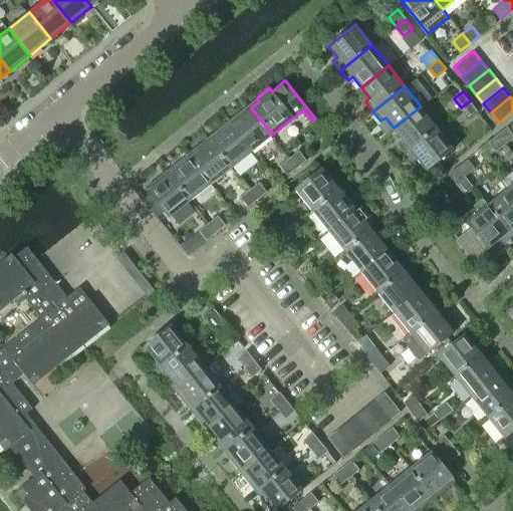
[(471,100),(461,107),(469,117),(478,109),(471,100)]
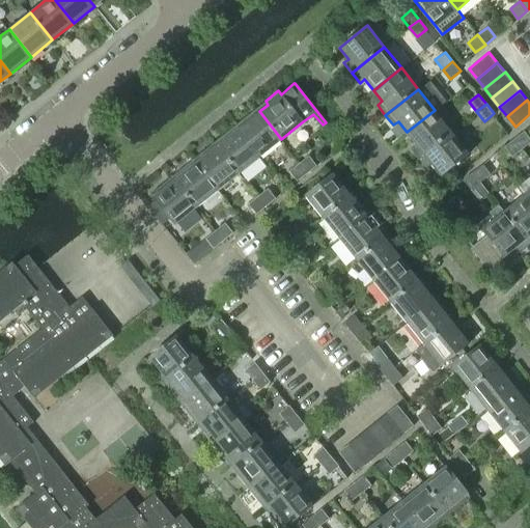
[(411,147),(419,157),(451,131),(435,110),(407,132),(416,143),(411,147)]
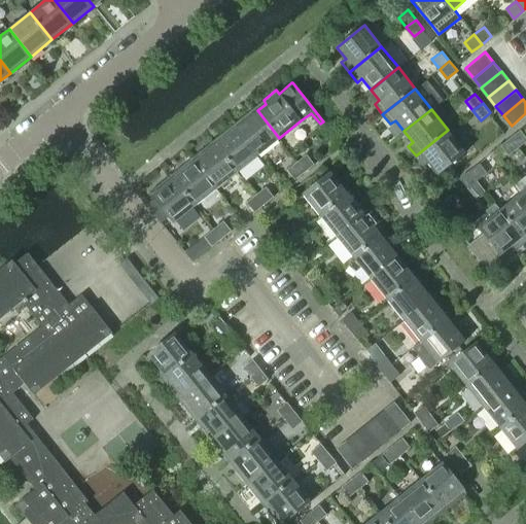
[(246,113),(234,124),(237,127),(258,154),(279,138),(257,110),(249,117),(246,113)]
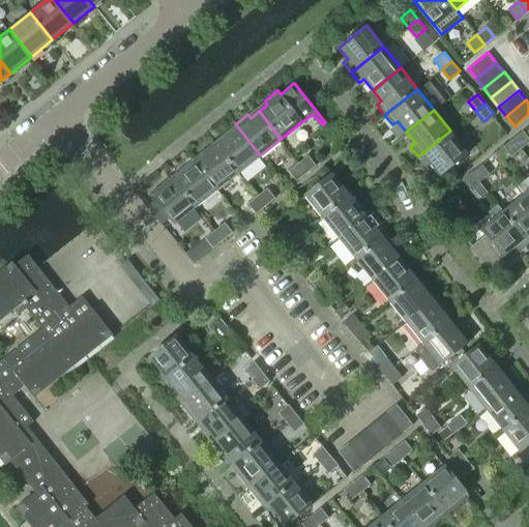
[(226,138),(216,145),(239,172),(260,155),(238,127),(235,124),(223,135),(226,138)]
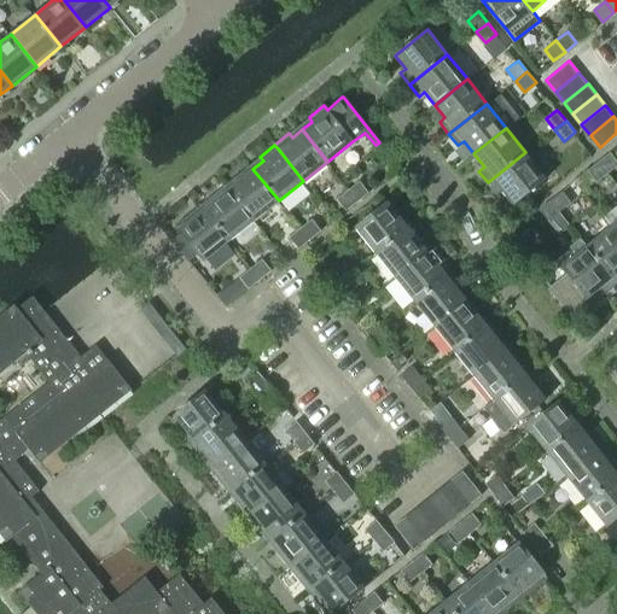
[(616,158),(611,151),(599,159),(609,171),(616,164),(616,158)]
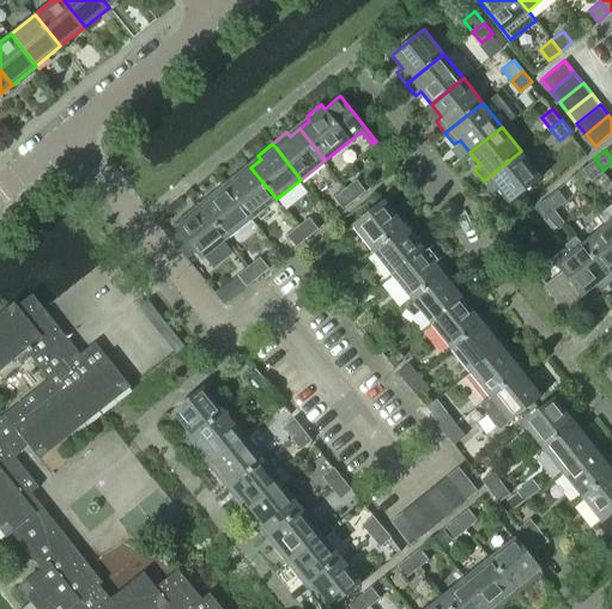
[(521,151),(484,181),(494,193),(498,189),(509,202),(541,176),(521,151)]
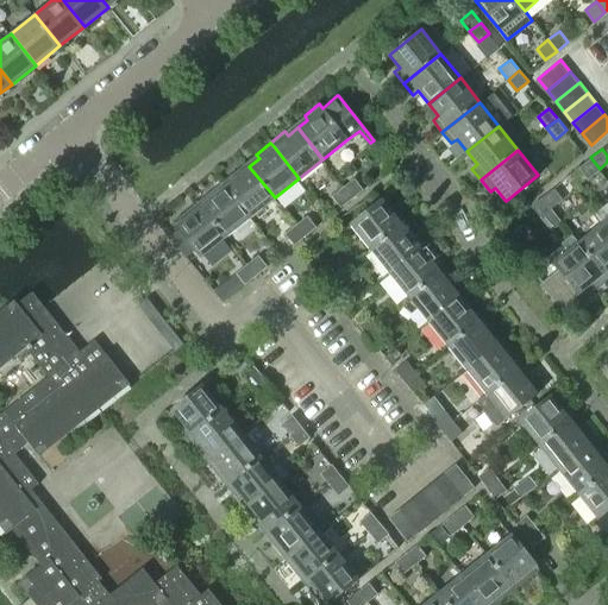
[(590,157),(580,166),(588,176),(589,177),(600,169),(590,157)]
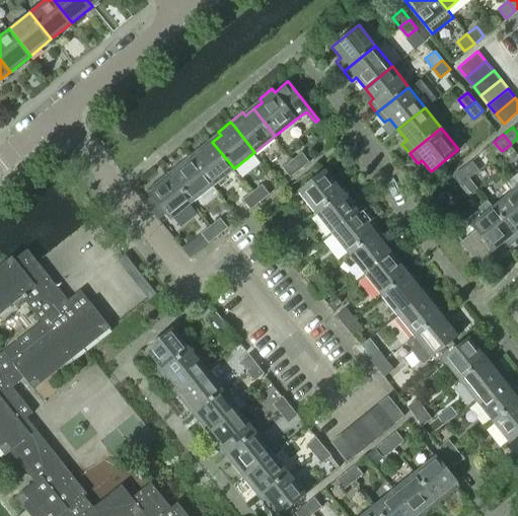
[(202,145),(190,155),(192,158),(214,185),(234,168),(212,142),(204,148),(202,145)]
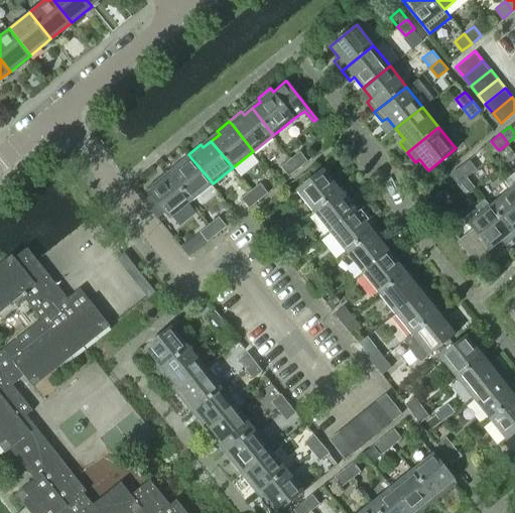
[(300,150),(291,157),(299,166),(308,159),(300,150)]
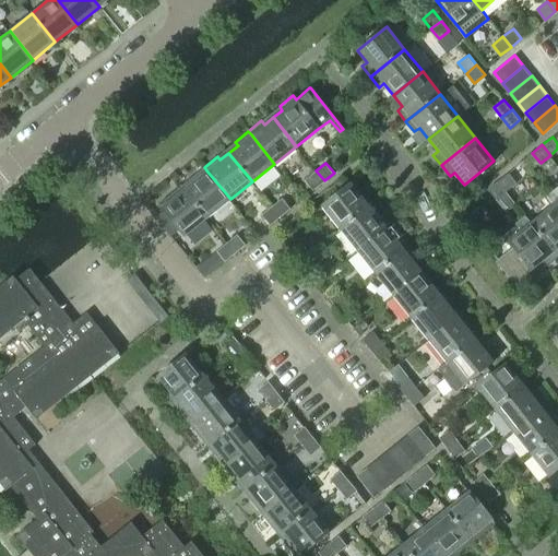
[(193,181),(185,188),(208,217),(230,199),(206,170),(204,167),(190,177),(193,181)]
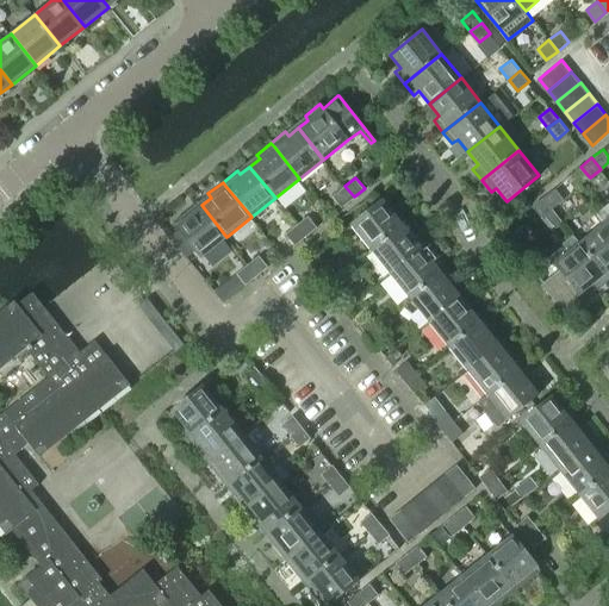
[(354,197),(345,186),(334,195),(342,206),(354,197)]
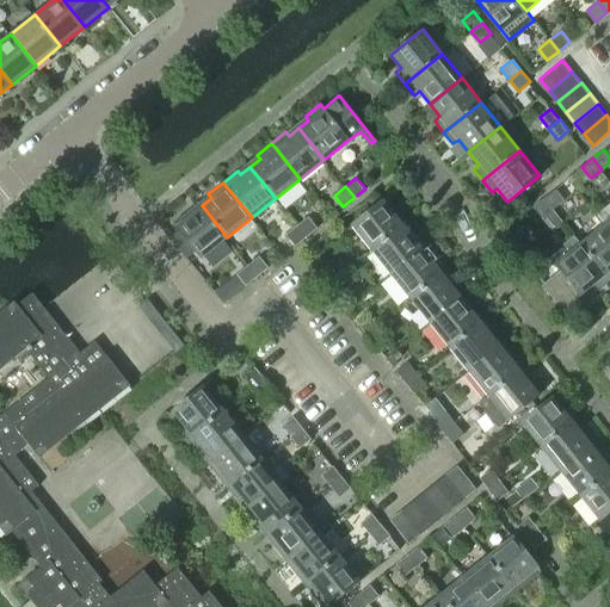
[(555,187),(544,197),(553,208),(565,199),(555,187)]
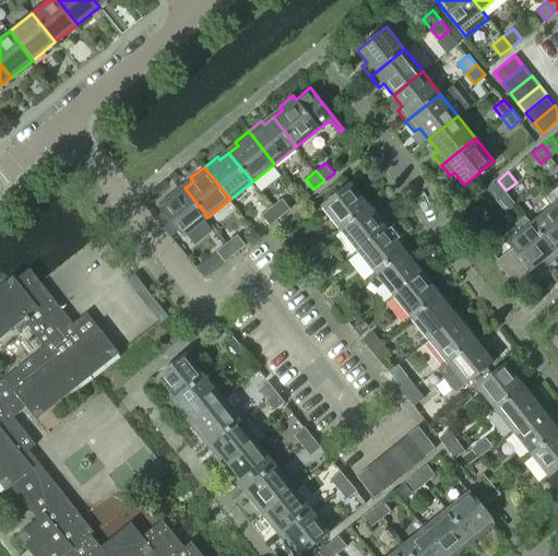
[(354,179),(321,205),(340,228),(369,204),(361,196),(365,193),(354,179)]
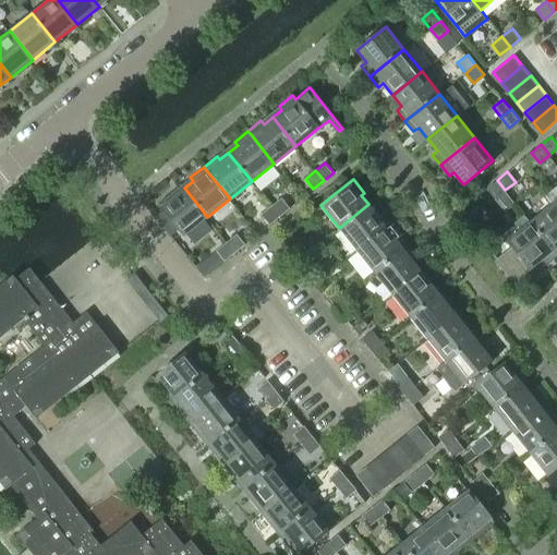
[(505,190),(497,180),(487,188),(495,197),(505,190)]
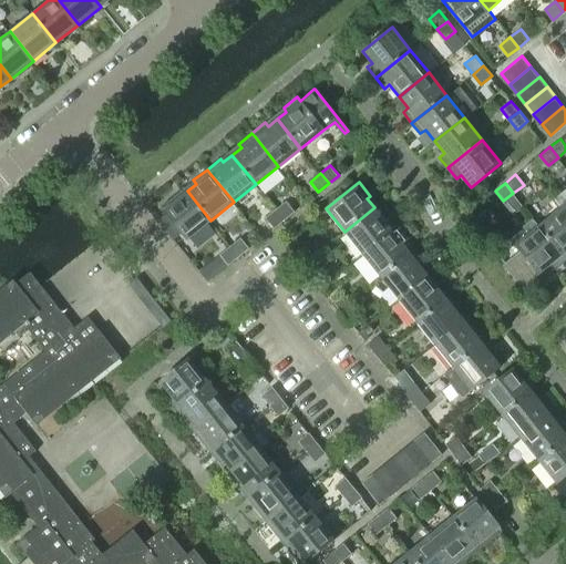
[(565,188),(554,197),(562,206),(565,212),(565,188)]
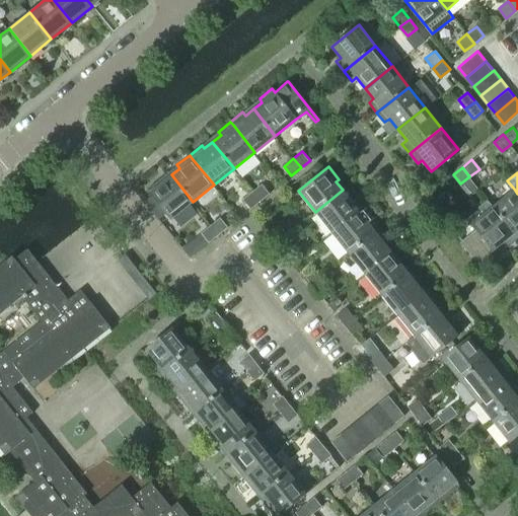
[(160,177),(147,189),(171,218),(193,202),(171,174),(163,181),(160,177)]
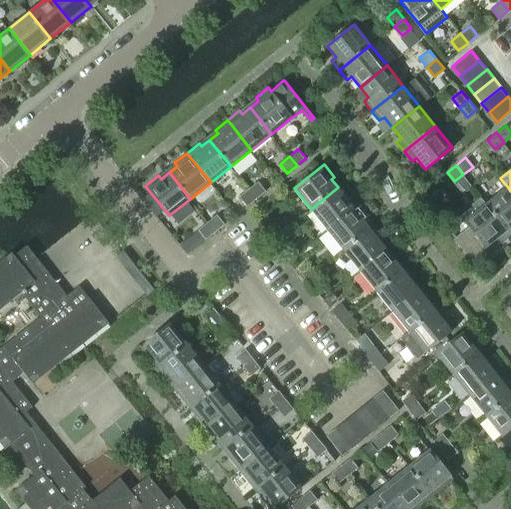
[(258,181),(249,189),(256,198),(265,190),(258,181)]
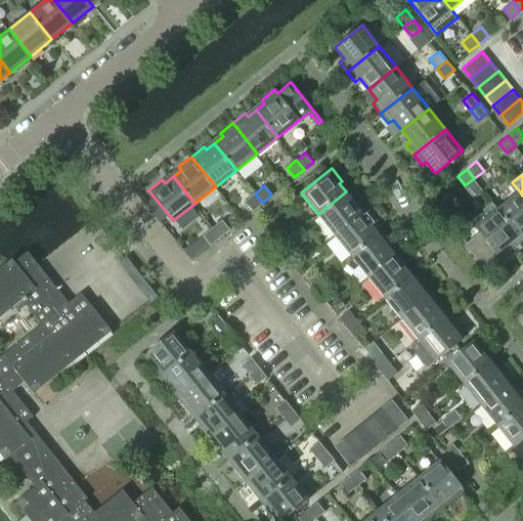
[(522,196),(519,190),(497,208),(522,239),(522,196)]
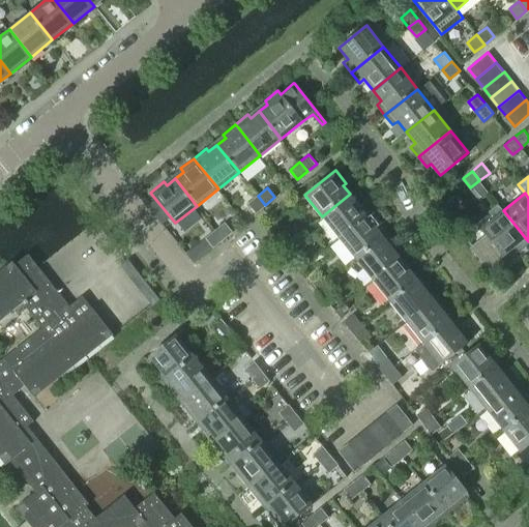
[(350,194),(322,216),(339,237),(366,215),(370,212),(359,200),(356,202),(350,194)]
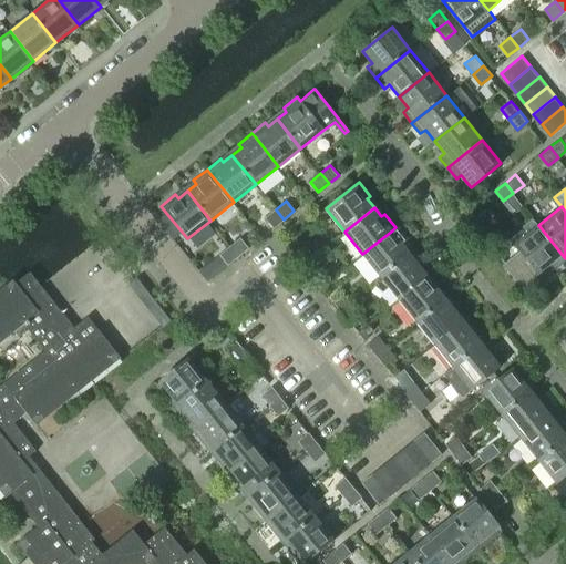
[(284,219),(276,209),(266,217),(274,227),(284,219)]
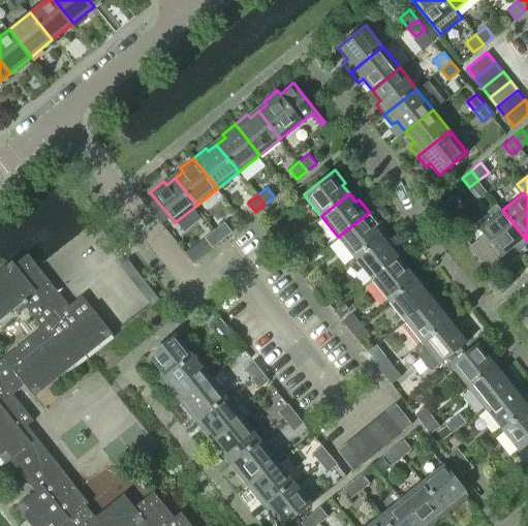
[(527,241),(502,210),(497,203),(489,210),(494,216),(480,226),(486,233),(469,245),(487,268),(515,245),(518,250),(527,243),(527,241)]
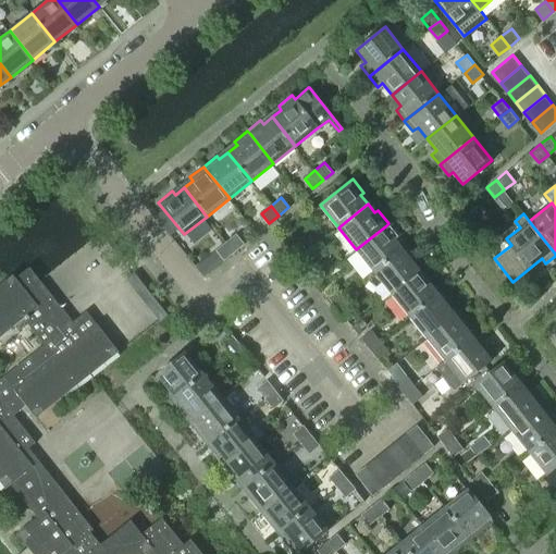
[(385,226),(356,249),(374,271),(403,248),(396,239),(399,236),(388,223),(385,226)]
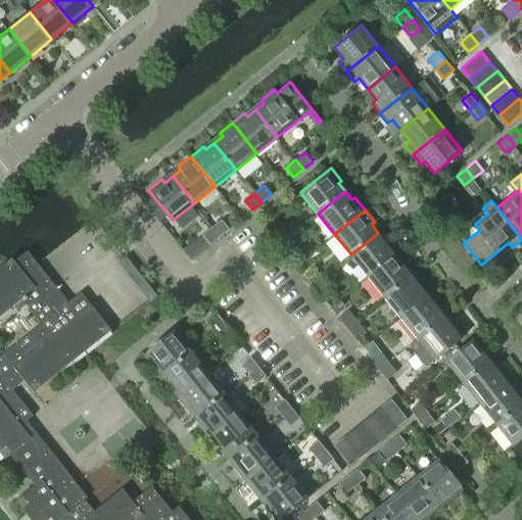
[(222,219),(212,226),(221,236),(230,228),(222,219)]
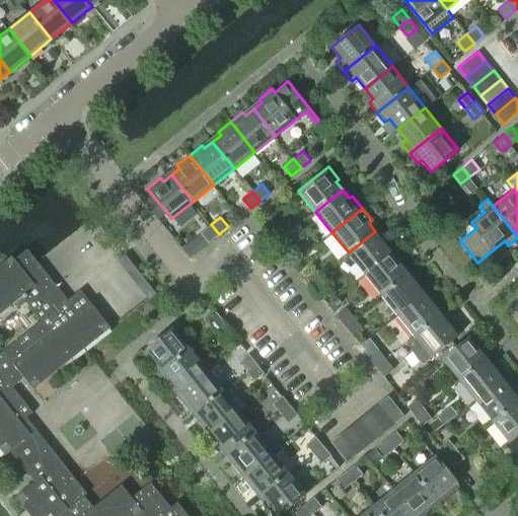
[(219,234),(211,224),(202,232),(209,241),(219,234)]
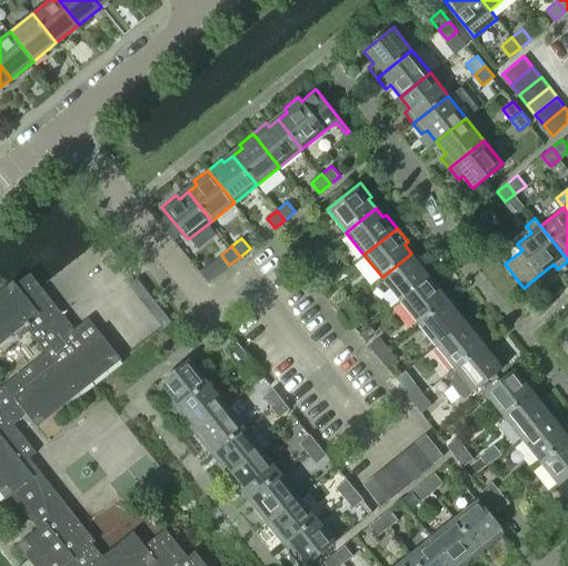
[(296,255),(304,266),(315,257),(306,247),(296,255)]
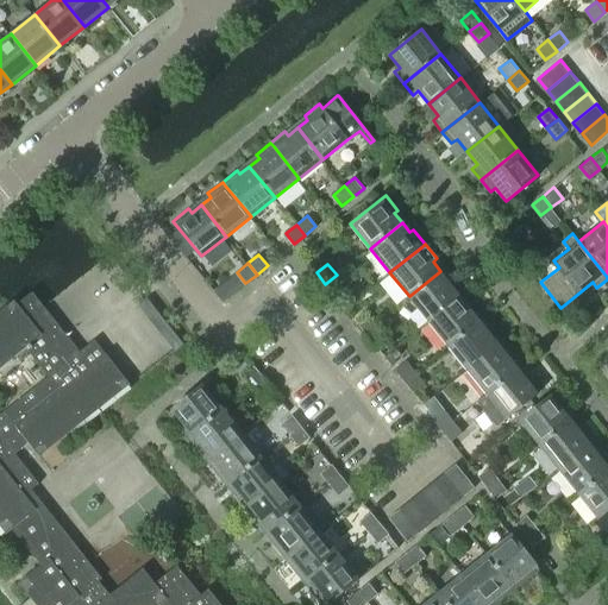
[(440,271),(409,296),(428,321),(456,298),(464,292),(456,283),(452,277),(449,281),(440,271)]
